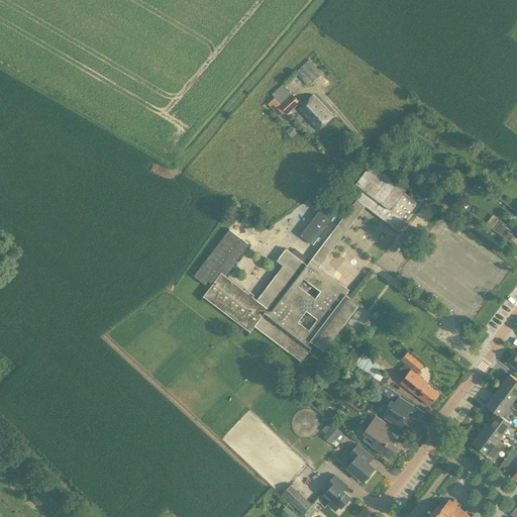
[(305,85),(320,74),(310,60),(294,70),(305,85)]
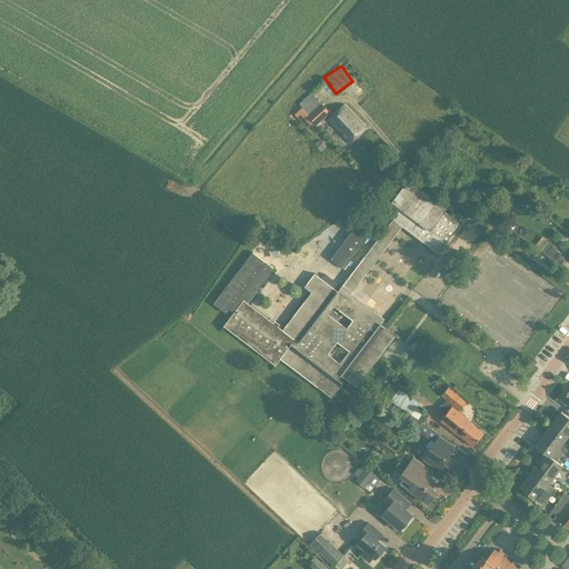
[(320,105),(309,116),(302,108),(295,115),(308,128),(313,123),(315,121),(317,125),(330,112),(322,103),(320,105)]
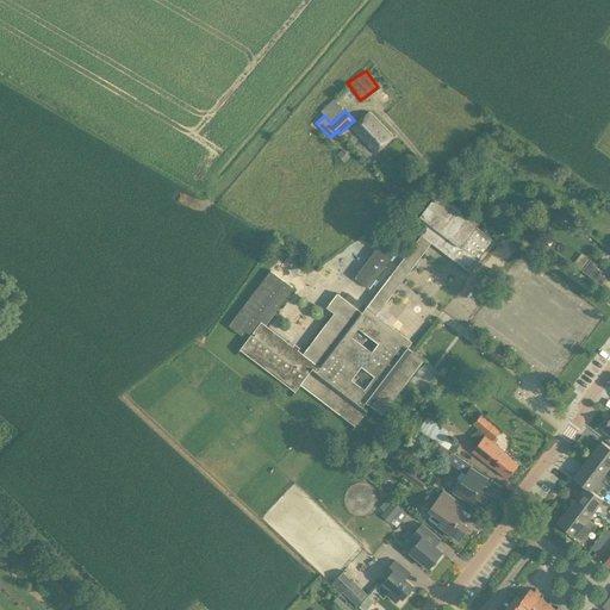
[(352,129),(374,154),(393,137),(371,112),(352,129)]
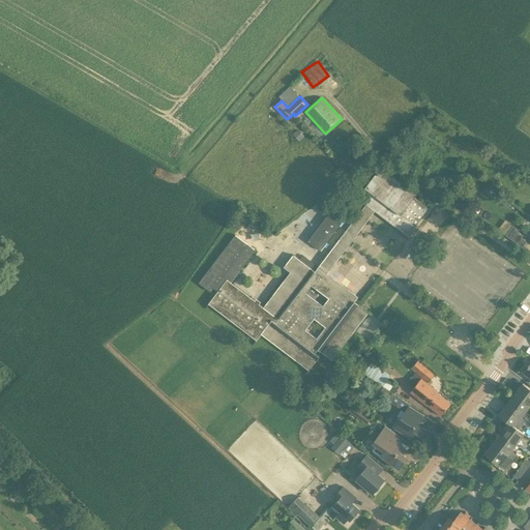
[(359,305),(358,305),(354,302),(358,297),(327,273),(377,208),(401,227),(409,234),(429,209),(429,208),(414,198),(416,195),(382,168),(366,188),(374,195),(369,202),(350,226),(326,257),(319,267),(315,272),(293,256),(284,267),(291,272),(263,308),(231,283),(255,251),(236,236),(235,235),(199,283),(211,292),(213,288),(218,292),(208,304),(256,341),(261,333),(308,371),(319,356),(315,353),(318,350),(331,360),(369,313),(360,306),(359,305)]
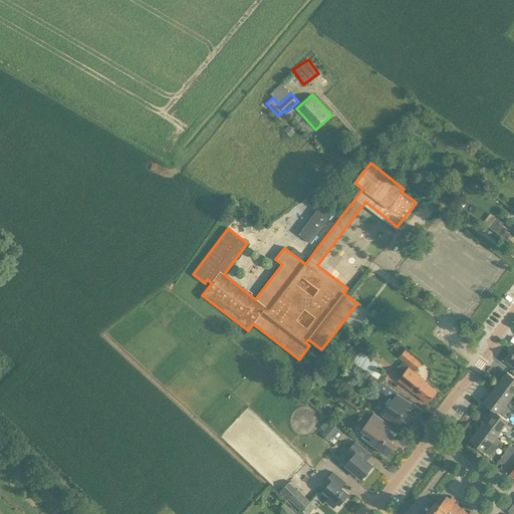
[(294,233),(308,243),(331,212),(317,202),(294,233)]
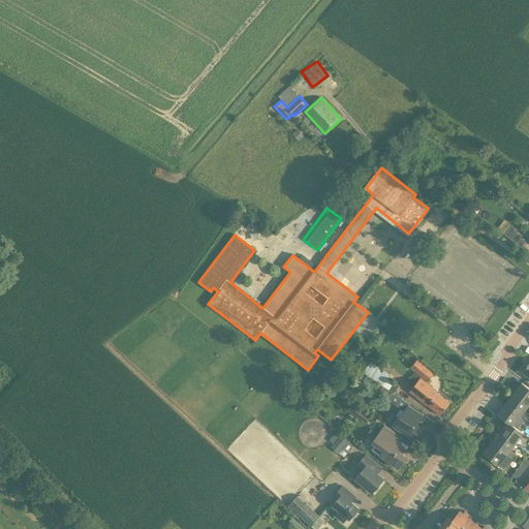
[(497,230),(504,234),(509,222),(502,219),(497,230)]
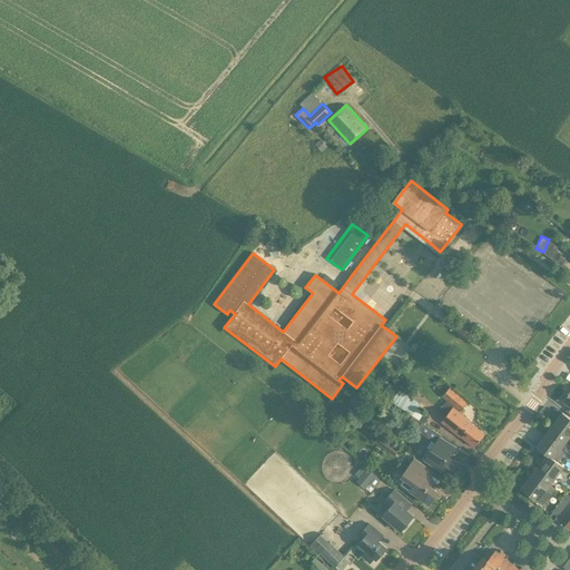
[(561,266),(566,259),(560,256),(562,254),(557,249),(558,247),(551,243),(543,253),(561,266)]
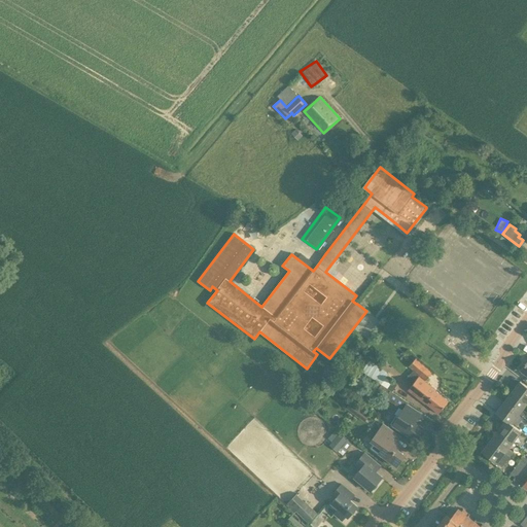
[(418,378),(417,380),(410,388),(408,390),(424,405),(425,403),(438,414),(448,401),(435,391),(436,390),(425,381),(433,372),(416,358),(410,365),(409,367),(420,377),(419,378),(418,378)]
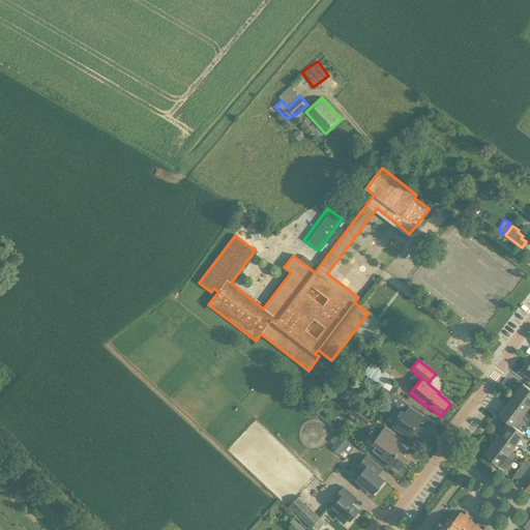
[(386,382),(390,377),(371,361),(364,371),(387,388),(390,385),(386,382)]
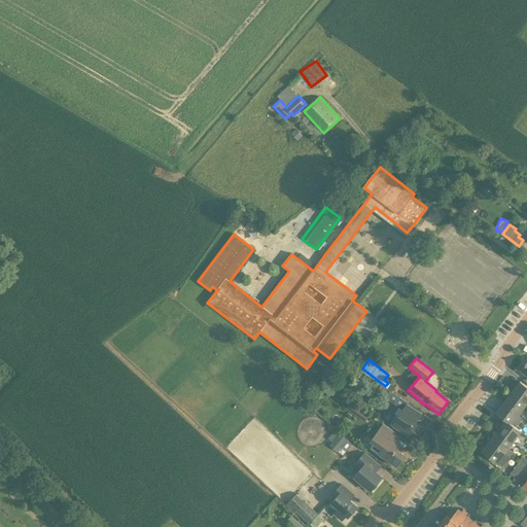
[(526,387),(519,381),(511,392),(526,403),(526,401),(526,387)]
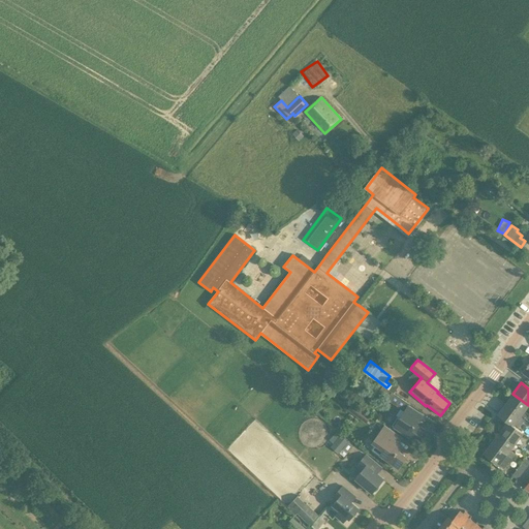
[(528,405),(512,394),(505,404),(520,415),(526,419),(527,417),(528,419),(528,413),(528,414),(524,411),(528,405)]
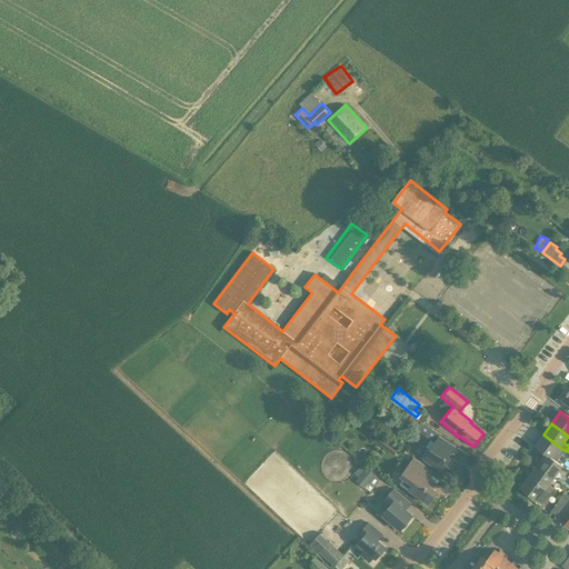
[(551,458),(559,447),(543,435),(535,446),(546,453),(551,458)]
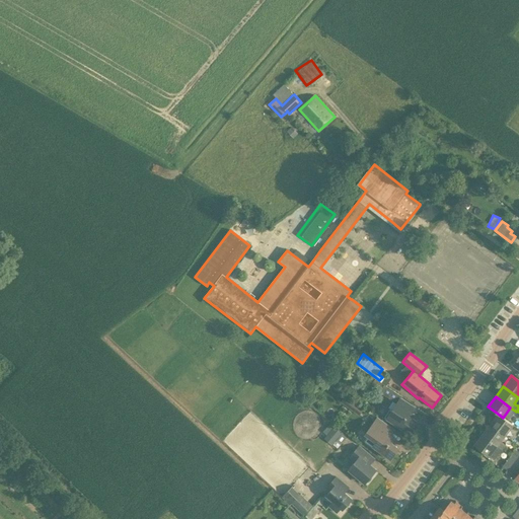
[(386,420),(409,435),(417,423),(408,417),(414,408),(400,398),(386,420)]
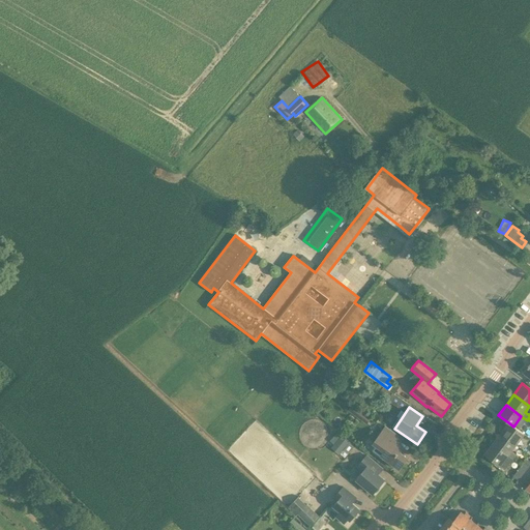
[(524,434),(513,427),(508,422),(500,433),(516,445),(524,434)]
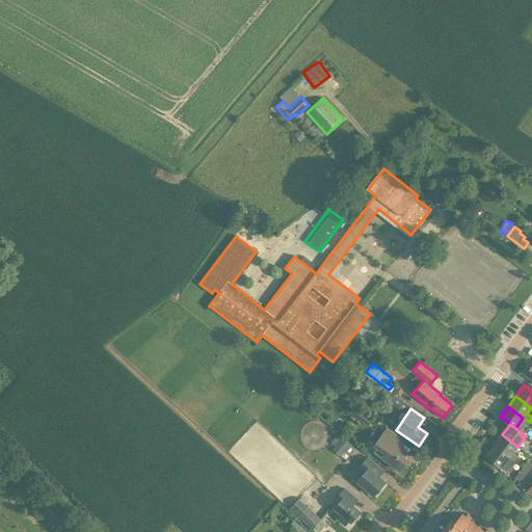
[(373,445),(378,449),(375,453),(399,472),(407,460),(398,453),(400,451),(398,449),(403,442),(386,428),(373,445)]
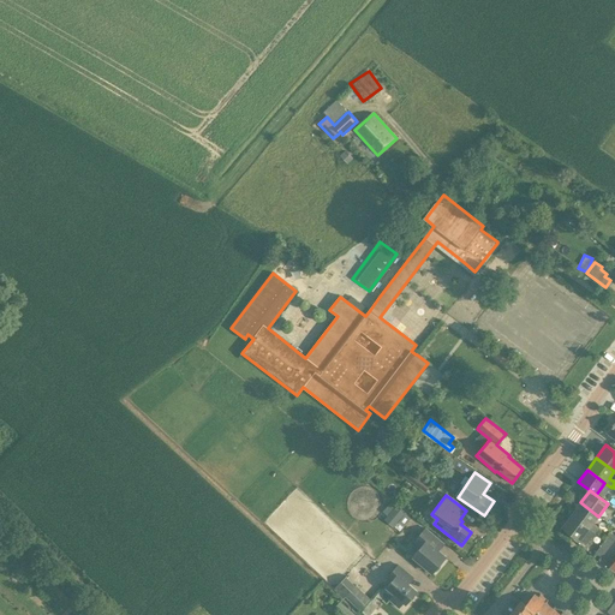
[(389,526),(396,521),(400,525),(406,520),(392,501),(381,511),(386,515),(383,518),(389,526)]
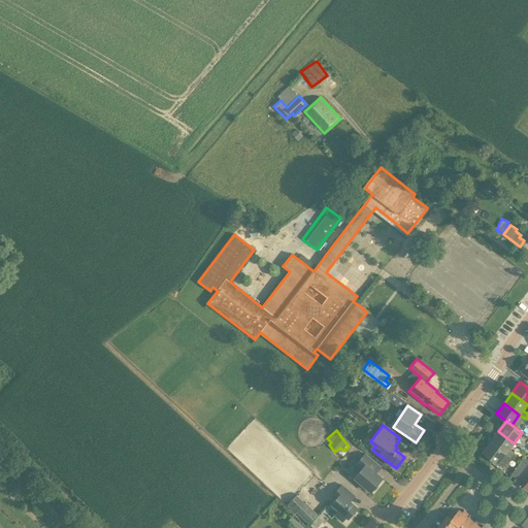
[(498,431),(490,441),(512,458),(515,454),(508,449),(514,443),(498,431)]
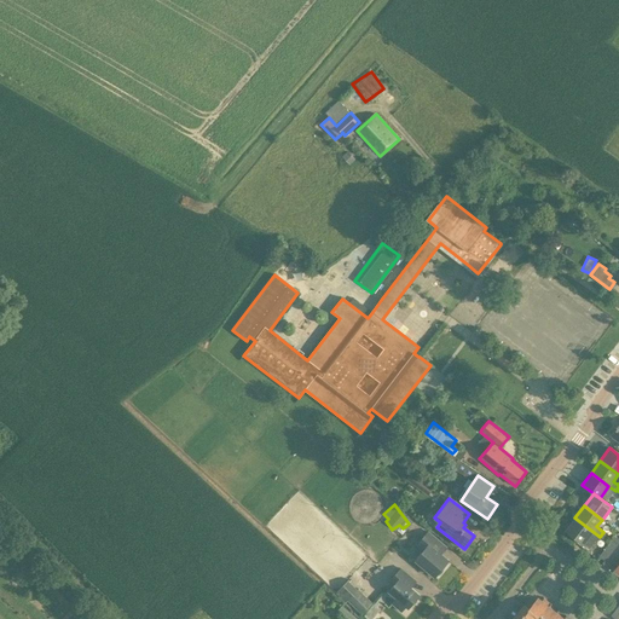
[(600,537),(574,518),(565,531),(568,532),(567,536),(570,537),(572,537),(589,549),(595,541),(596,542),(600,537)]
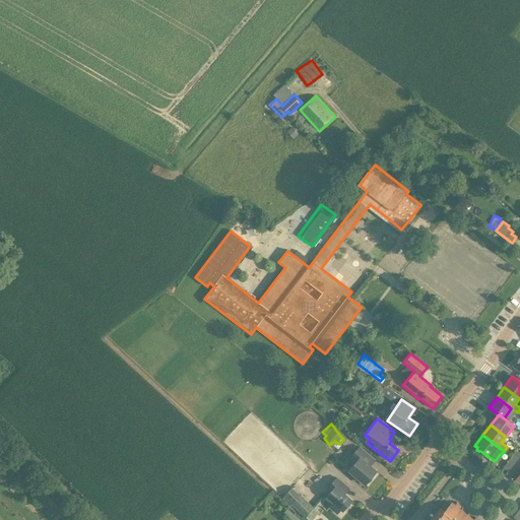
[(366,484),(367,483),(368,482),(370,482),(371,480),(372,478),(372,477),(377,471),(365,461),(370,456),(360,447),(349,458),(355,463),(349,470),(366,484)]
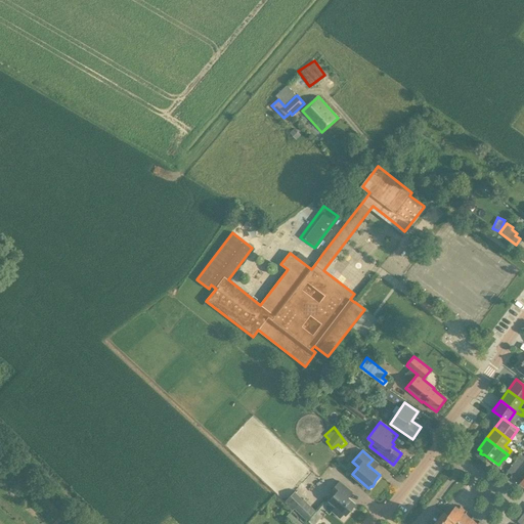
[(523,456),(520,454),(515,461),(520,465),(523,459),(523,456)]
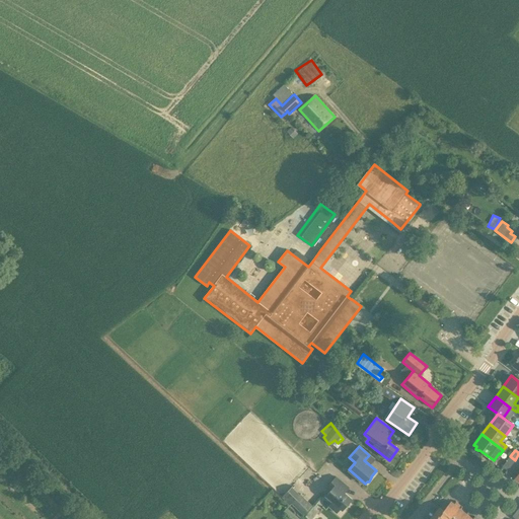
[(507,470),(515,460),(510,456),(502,466),(507,470)]
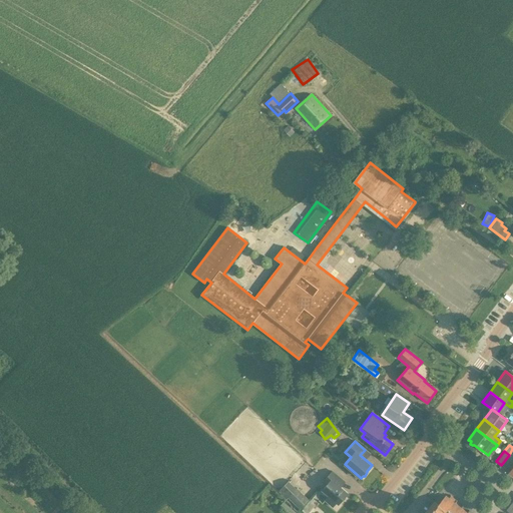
[(345,496),(348,493),(340,487),(344,482),(332,471),(324,481),(327,484),(322,490),(329,495),(325,500),(333,506),(337,502),(339,504),(341,501),(343,500),(344,500),(345,499),(345,498),(345,496)]
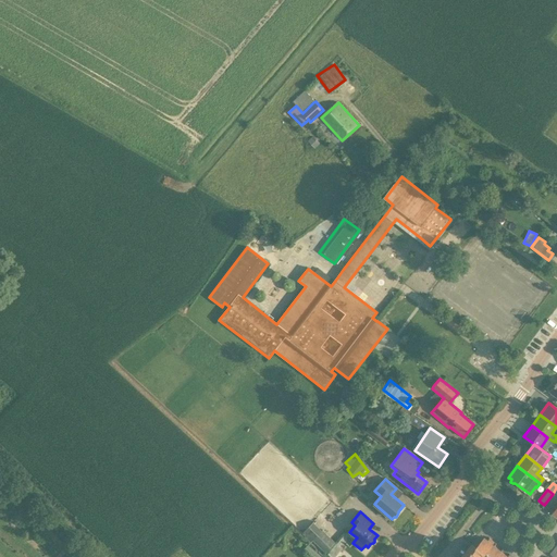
[(324,553),(334,543),(322,531),(321,532),(312,524),(302,534),(311,543),(312,541),(324,553)]
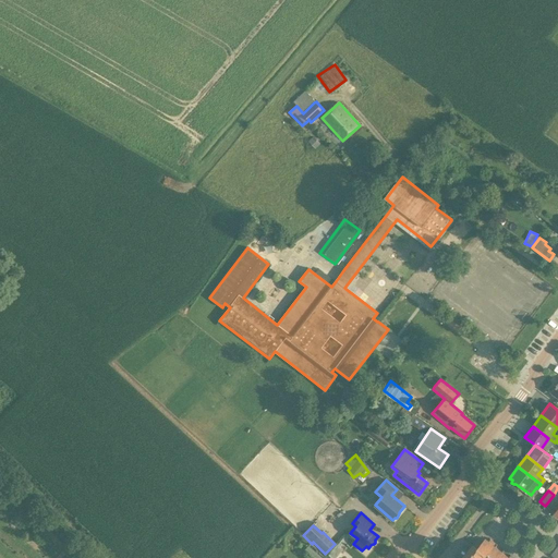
[(508,557),(484,538),(473,552),(471,549),(463,557),(508,557)]
